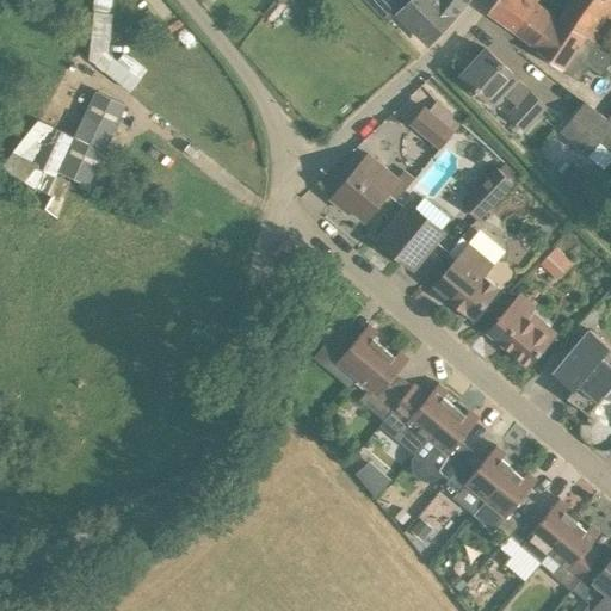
[(96,0),(90,72),(142,76),(143,59),(109,55),(113,0),(96,0)]
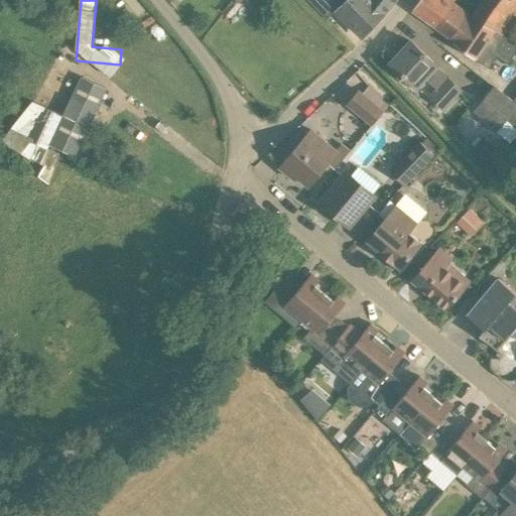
[(306,0),(327,20),(336,11),(362,37),(383,15),(395,0),(369,0),(369,1),(367,0),(306,0)]
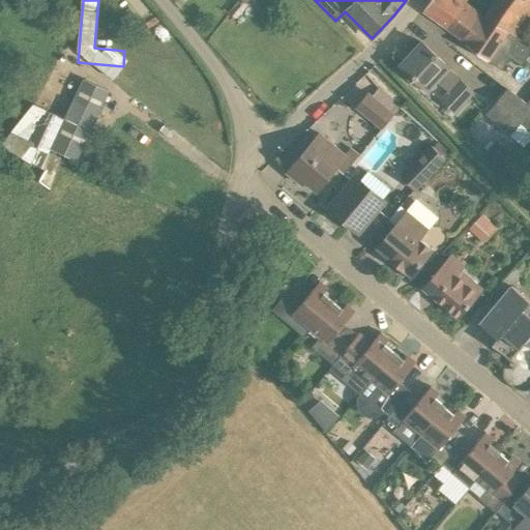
[(447,28),(463,4),(457,0),(430,0),(422,10),(447,28)]
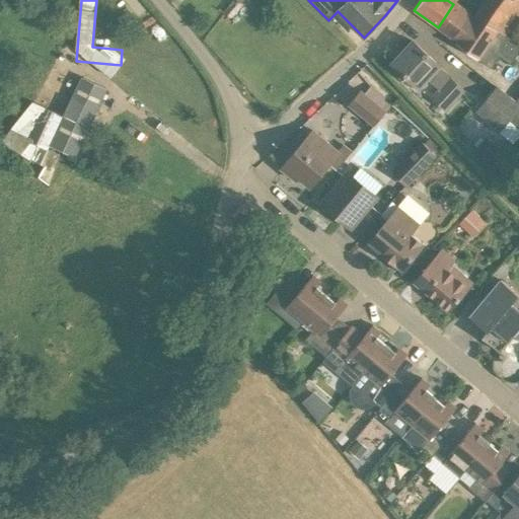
[(518,0),(486,0),(475,15),(508,39),(518,21),(518,0)]
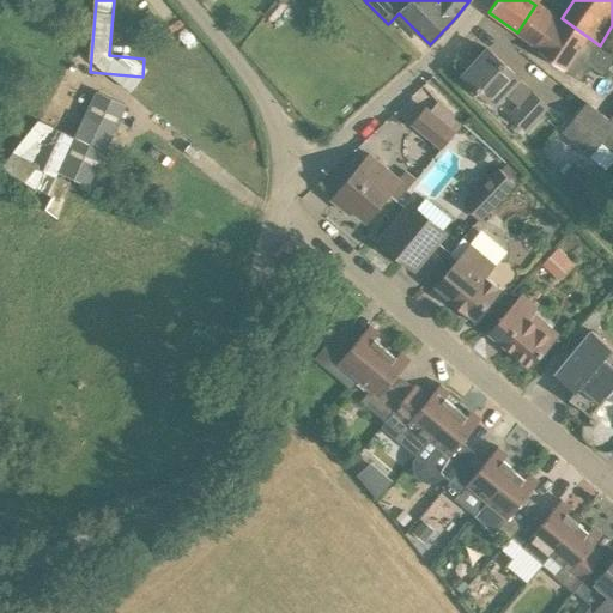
[(558,22),(535,5),(517,32),(534,46),(545,31),(550,35),(558,22)]
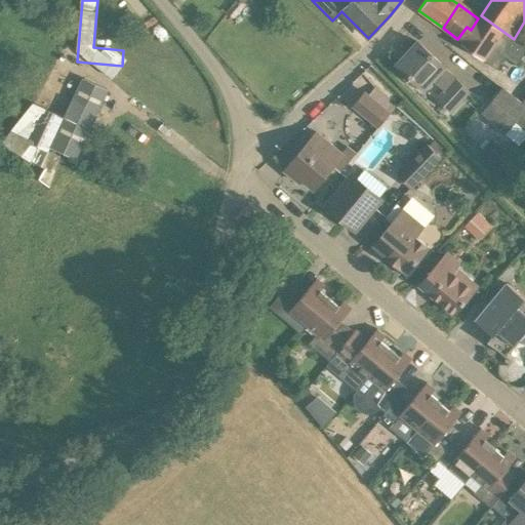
[(524,51),(524,46),(514,39),(481,15),(478,18),(471,30),(467,27),(457,39),(462,42),(460,44),(495,70),(505,56),(516,65),(524,51)]
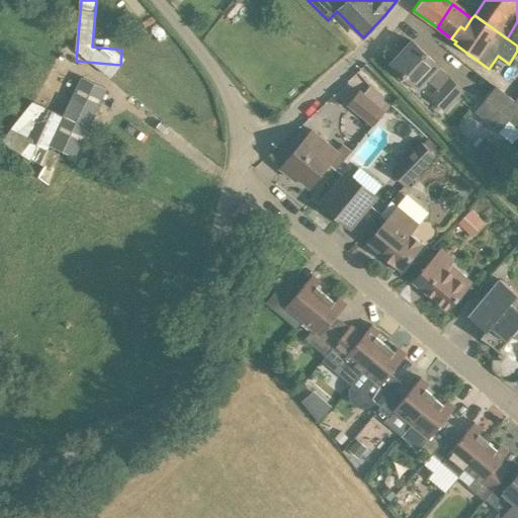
[(444,112),(463,91),(445,76),(446,74),(438,67),(438,66),(412,41),(391,64),(418,88),(426,79),(438,89),(429,99),(444,112)]
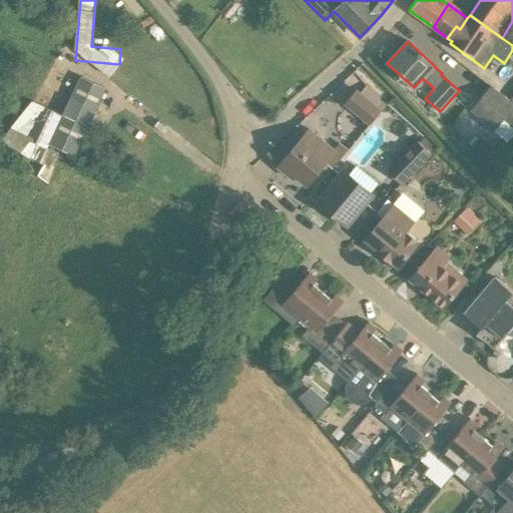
[(80,72),(65,110),(26,94),(7,142),(45,158),(40,171),(49,175),(61,145),(78,152),(106,83),(80,72)]
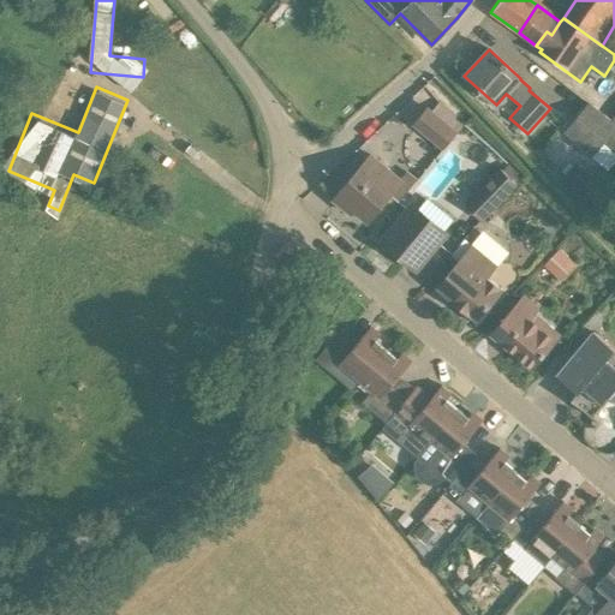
[(442,150),(457,133),(465,124),(439,102),(431,112),(428,109),(413,126),(442,150)]
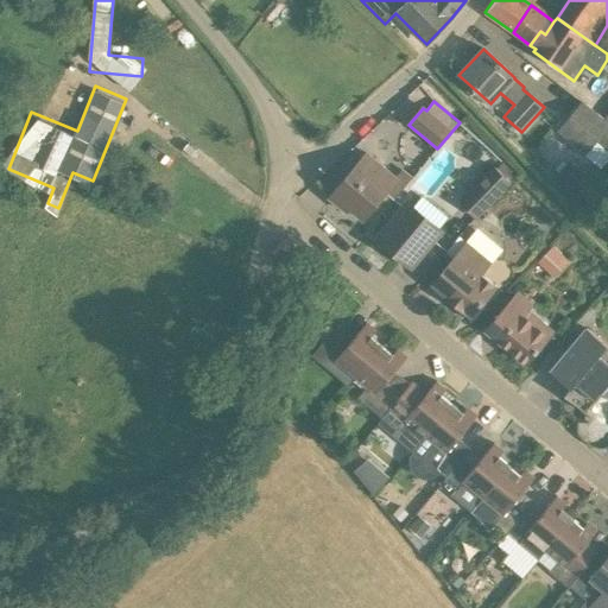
[(607,150),(607,121),(605,119),(603,120),(581,102),(558,132),(587,154),(597,141),(607,150)]
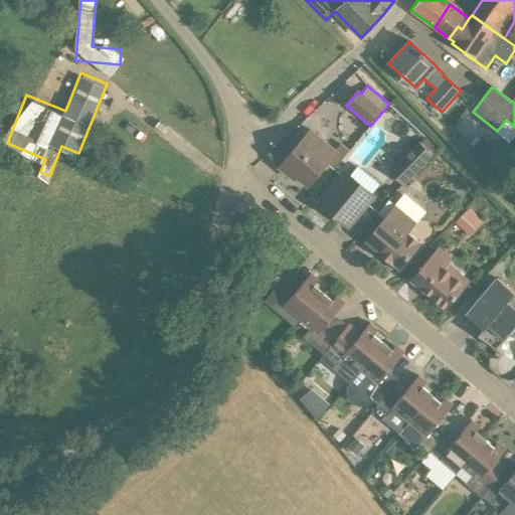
[(317,146),(307,137),(305,136),(278,168),(293,180),(295,177),(307,187),(331,158),(330,157),(335,150),(322,140),(317,146)]
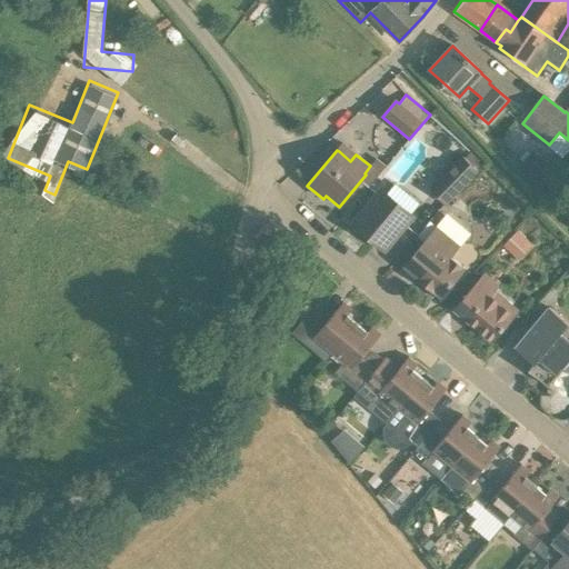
[(486,163),(472,151),(466,158),(462,155),(429,189),(447,206),(480,172),(478,171),(486,163)]
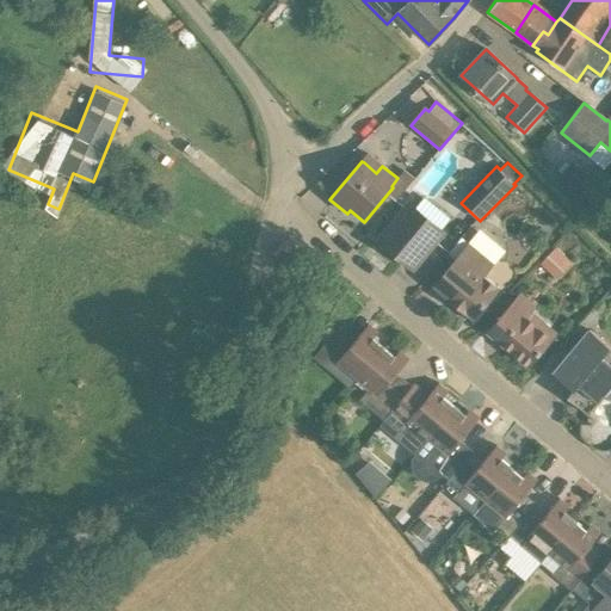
[(380,241),(412,269),(443,232),(409,204),(380,241)]
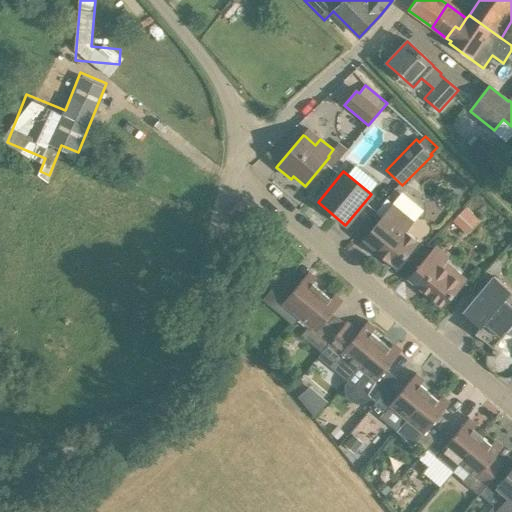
[(405,232),(413,222),(393,205),(363,240),(396,267),(417,242),(405,232)]
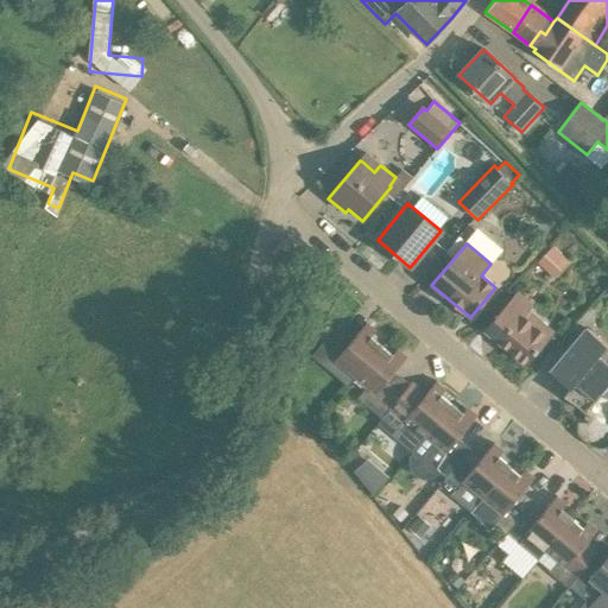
[(540,260),(556,274),(570,260),(555,246),(540,260)]
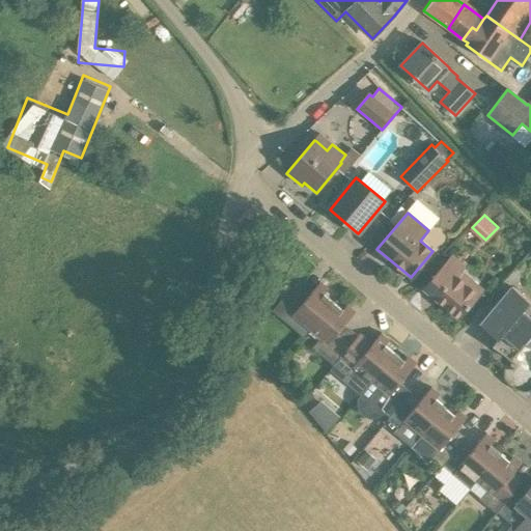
[(451,257),(424,288),(459,318),(482,291),(459,273),(464,268),(451,257)]
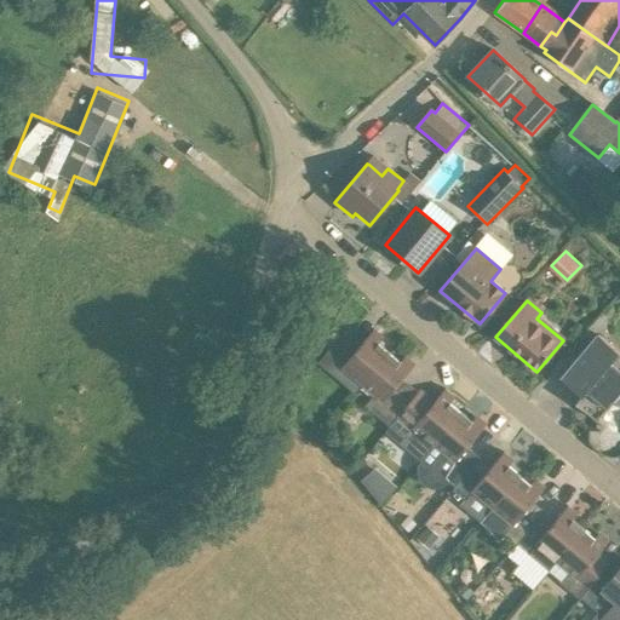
[(362,385),(389,352),(379,344),(383,338),(373,329),(361,344),(350,334),(340,346),(336,342),(323,356),(339,369),(342,367),(362,385)]
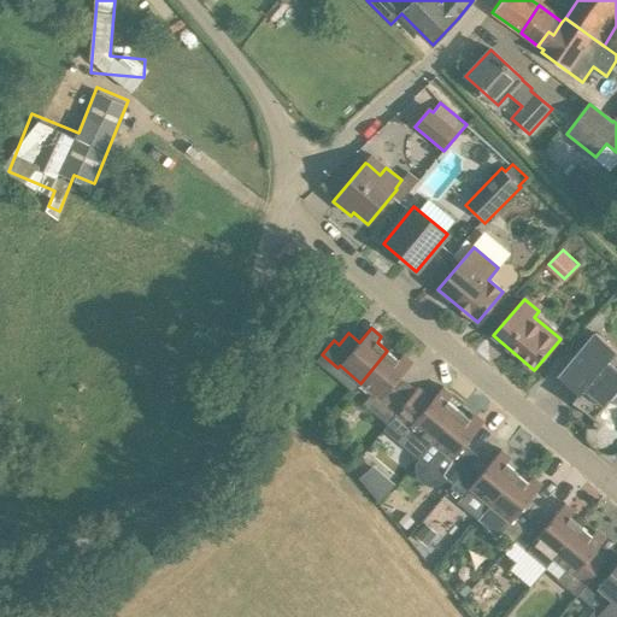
[(616,352),(595,334),(558,378),(579,394),(573,401),(594,419),(611,399),(616,404),(616,352)]
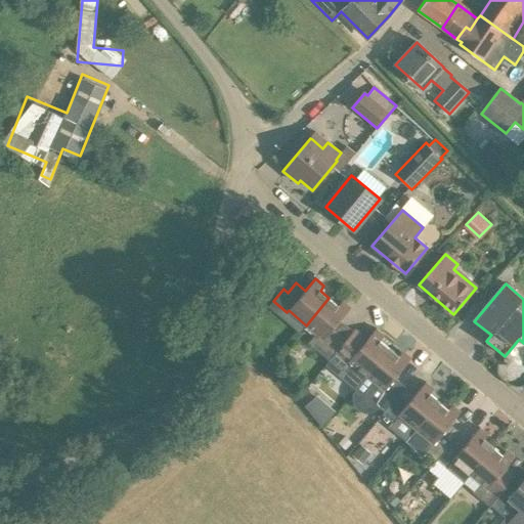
[(308,343),(329,360),(345,341),(353,332),(340,320),(351,308),(342,301),(338,306),(329,298),(306,325),(316,334),(308,343)]
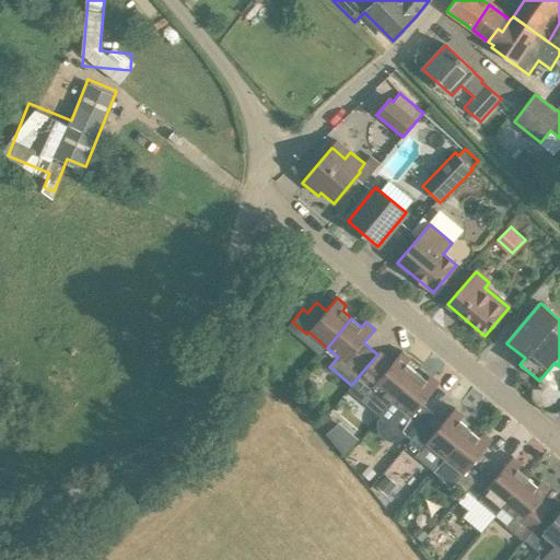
[(383,412),(392,401),(417,372),(407,364),(410,359),(401,351),(391,365),(377,354),(369,364),(351,385),(345,393),(356,401),(361,395),(383,412)]
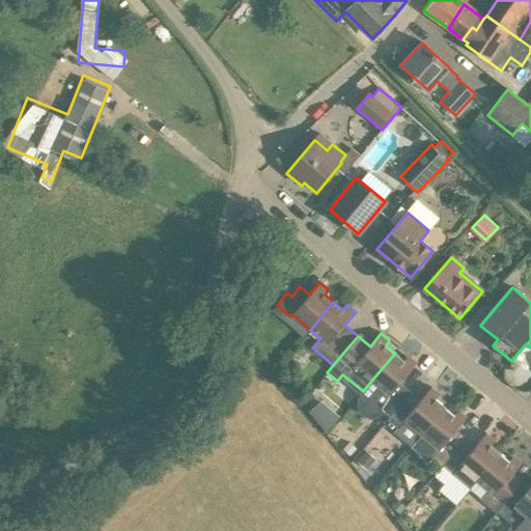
[(390,418),(402,402),(411,392),(400,384),(417,363),(408,356),(404,361),(395,353),(371,381),(379,387),(368,399),(390,418)]
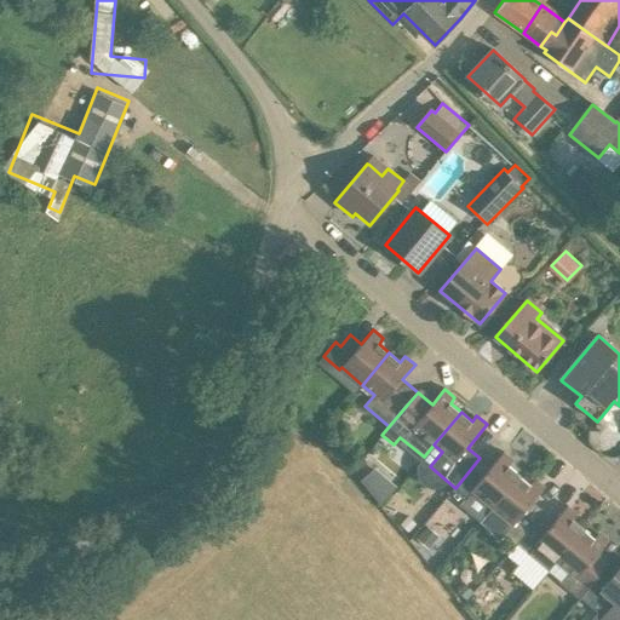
[(483,520),(518,476),(520,476),(509,466),(514,461),(503,453),(491,468),(480,458),(470,470),(455,488),(453,489),(464,499),(461,501),(483,520)]
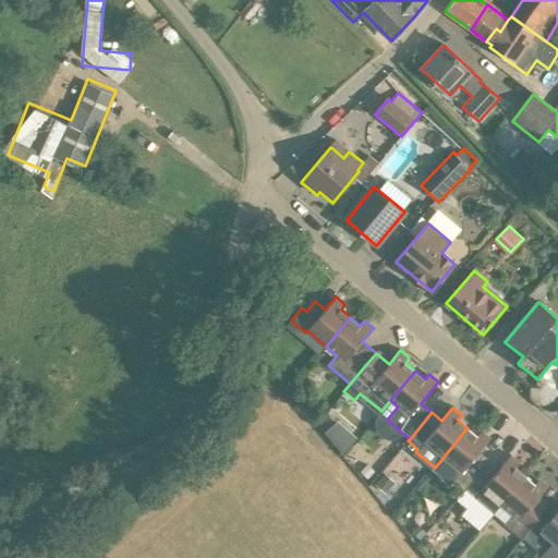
[(343,416),(327,428),(342,450),(360,437),(343,416)]
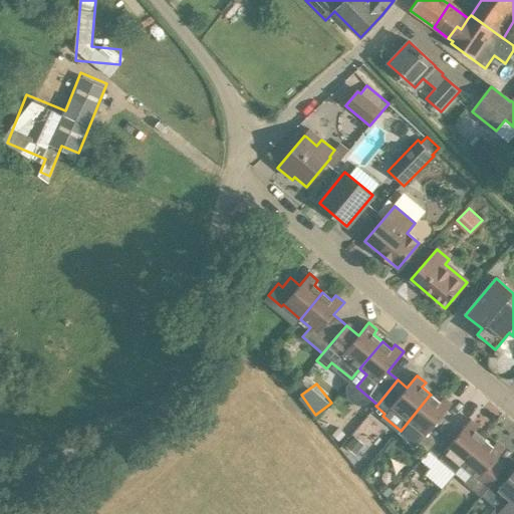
[(431,395),(430,395),(401,431),(418,445),(419,443),(428,451),(451,424),(442,417),(452,405),(444,398),(440,402),(431,395)]
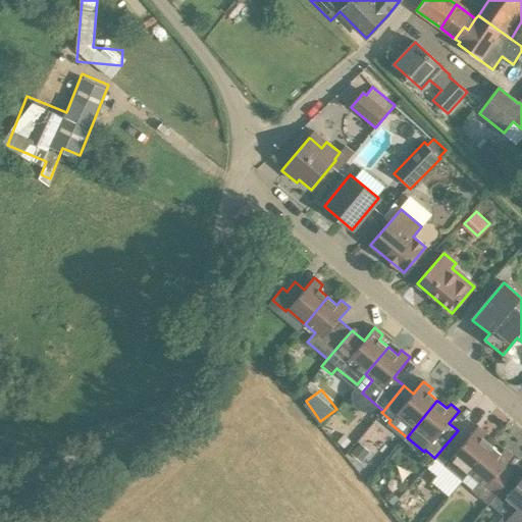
[(462,480),(468,473),(491,446),(482,437),(486,433),(477,426),(467,438),(458,430),(434,458),(462,480)]
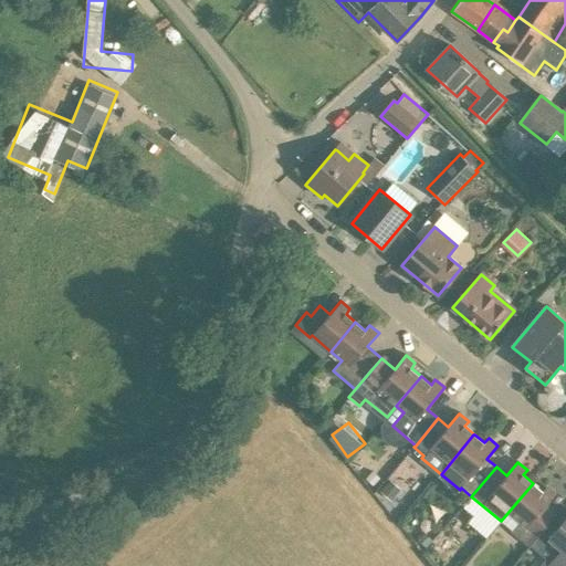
[(543,491),(533,483),(507,513),(519,522),(512,530),(531,546),(548,524),(555,516),(545,507),(556,494),(547,486),(543,491)]
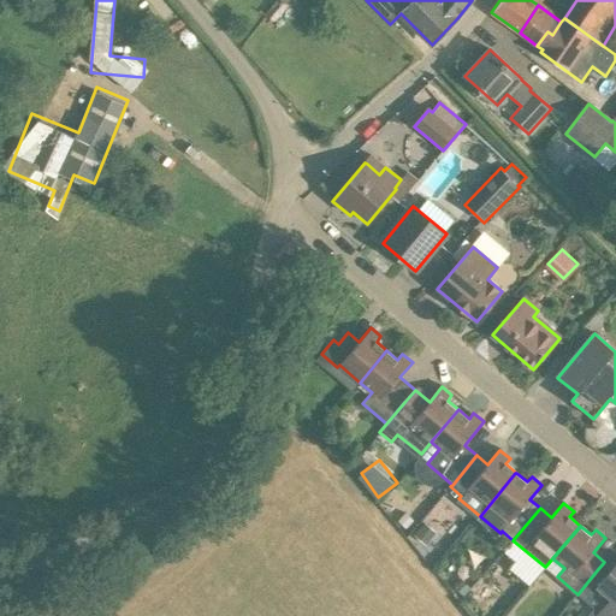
[(615,615),(615,566),(599,586),(606,593),(593,608),(600,614),(598,615),(615,615)]
